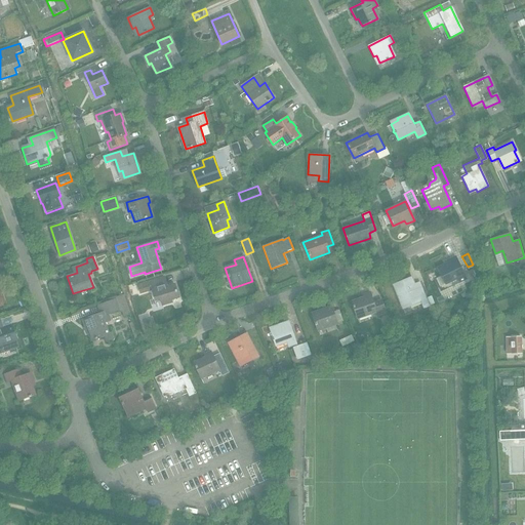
[(459,282),(466,279),(455,256),(447,260),(448,264),(438,269),(445,284),(457,278),(459,282)]
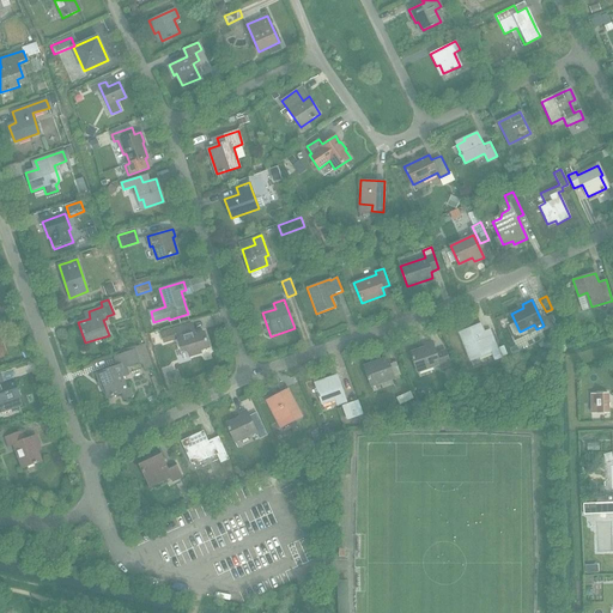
[(491,351),(498,349),(492,334),(486,338),(480,323),(459,333),(466,351),(475,347),(477,351),(489,345),(491,351)]
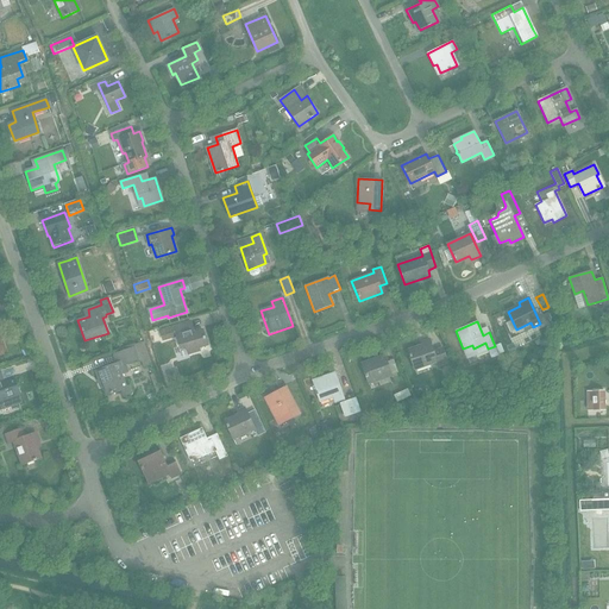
[(199,347),(208,344),(203,330),(194,332),(194,330),(186,332),(183,322),(159,330),(163,339),(176,336),(180,346),(186,344),(188,353),(200,350),(199,347)]
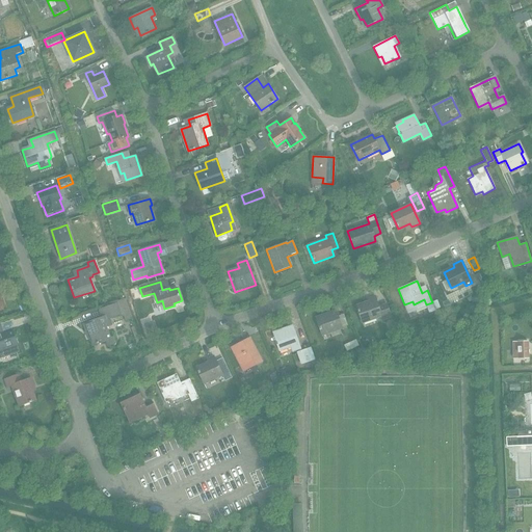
[(369,301),(356,306),(363,322),(380,316),(381,320),(392,317),(387,302),(378,306),(375,296),(368,298),(369,301)]
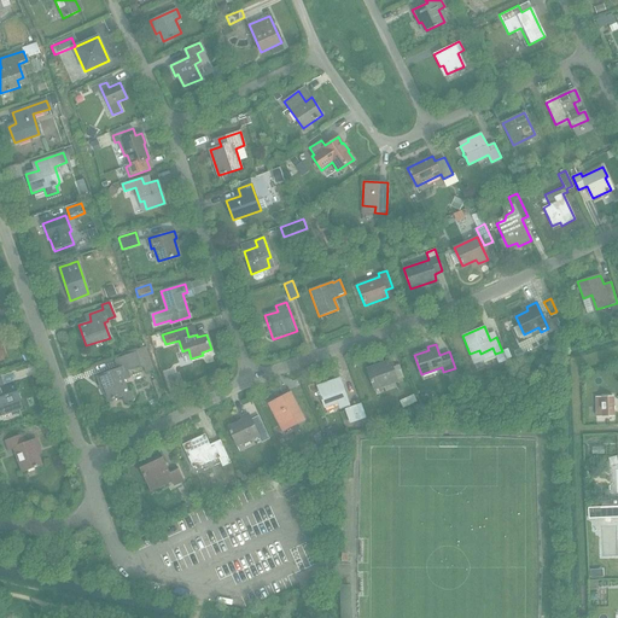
[(130,369),(139,366),(135,354),(116,360),(120,369),(98,377),(103,391),(105,391),(109,401),(128,394),(123,380),(129,378),(126,368),(129,367),(130,369)]
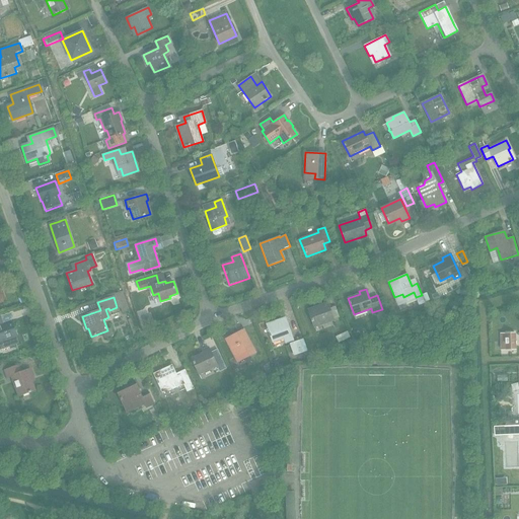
[(314,325),(334,318),(327,302),(308,309),(314,325)]
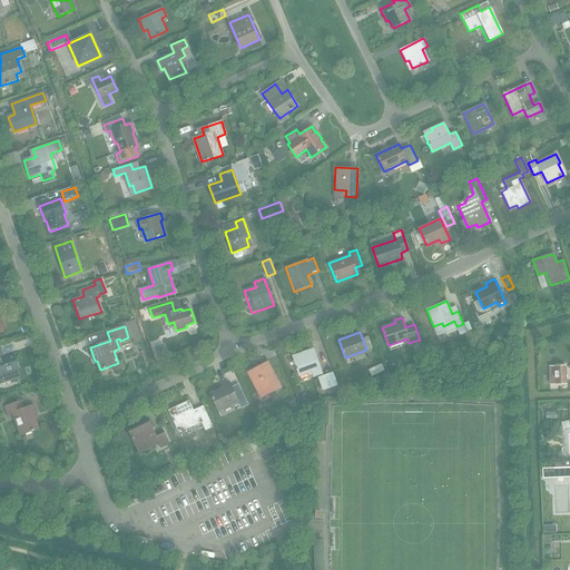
[(1,349),(0,349),(0,375),(20,370),(17,360),(16,360),(12,352),(3,354),(1,349)]
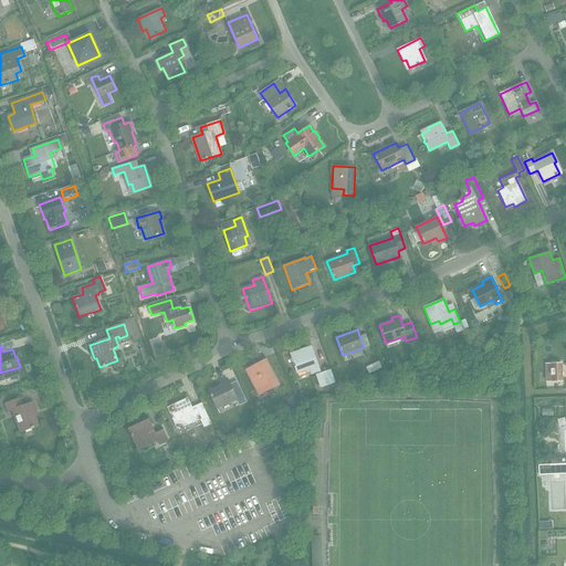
[(311,374),(320,371),(311,346),(299,350),(300,354),(292,356),(297,374),(310,369),(311,374)]
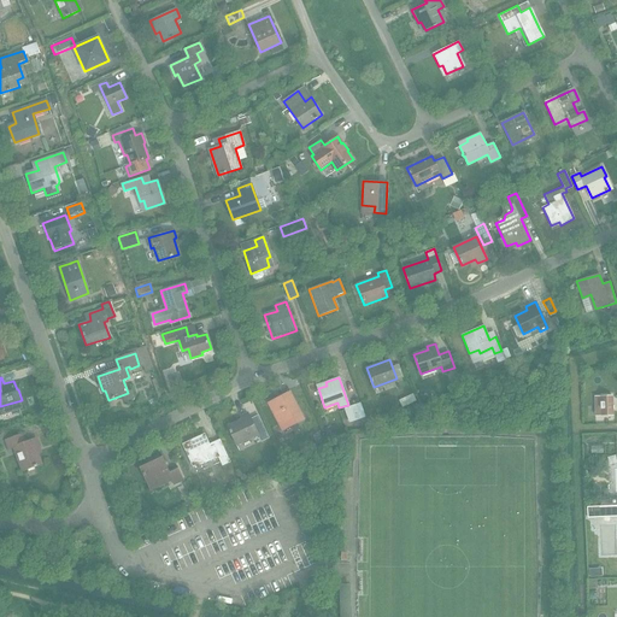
[(294,424),(304,418),(289,392),(269,403),(280,424),(291,418),(294,424)]
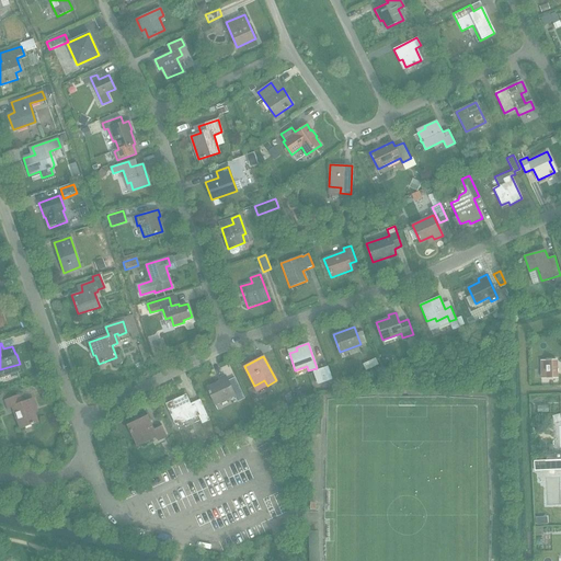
[(557,359),(546,361),(546,378),(557,377),(557,359)]
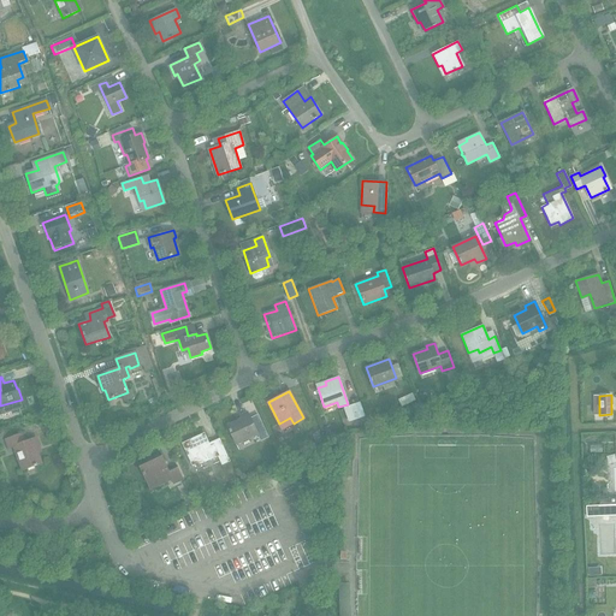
[(357,418),(365,415),(360,402),(353,404),(357,418)]
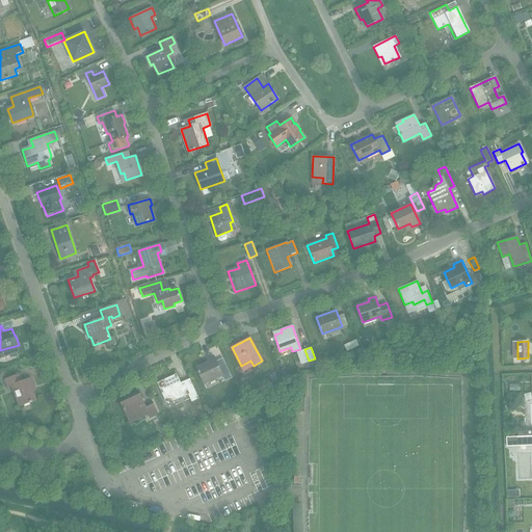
[(204,383),(222,375),(214,355),(207,358),(209,363),(196,369),(204,383)]
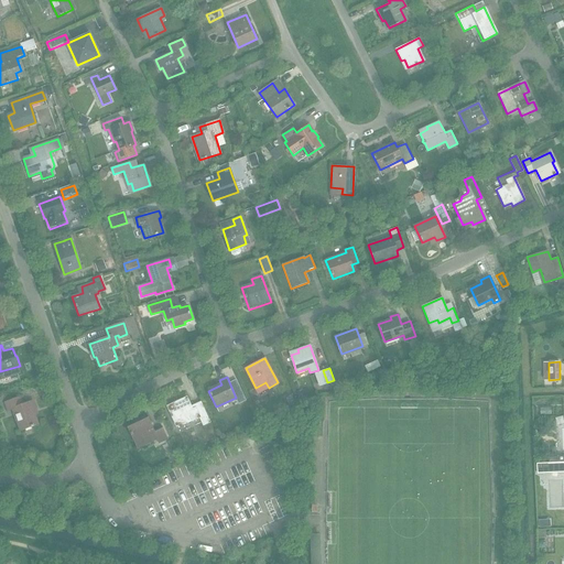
[(305,396),(302,388),(295,391),(297,398),(305,396)]
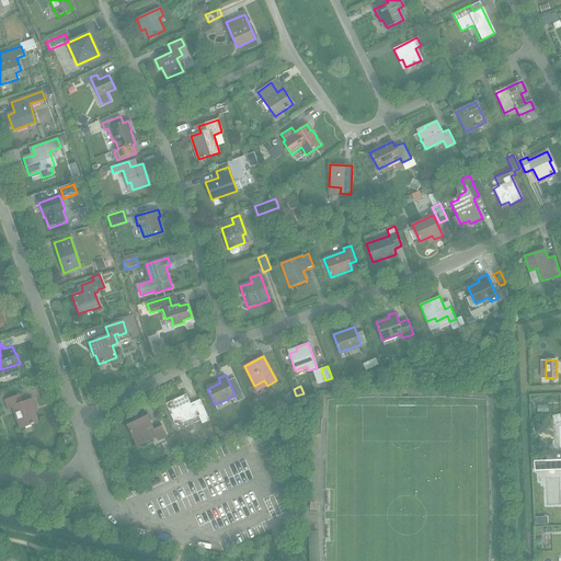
[(33,407),(36,405),(33,398),(23,402),(20,395),(4,400),(8,408),(12,405),(21,427),(37,422),(33,407)]
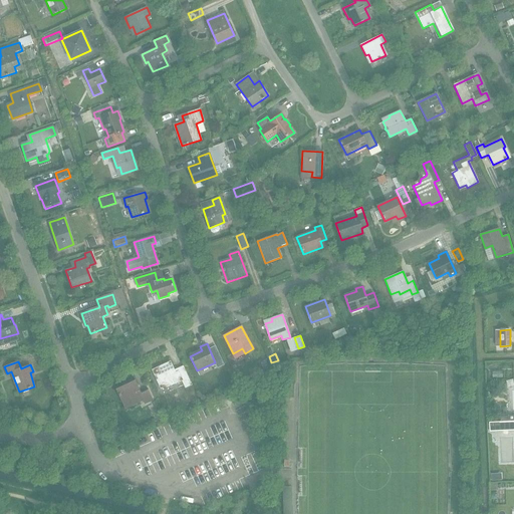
[(186,388),(192,384),(185,368),(176,372),(171,361),(161,366),(162,367),(154,371),(161,388),(167,386),(168,388),(182,380),(186,388)]
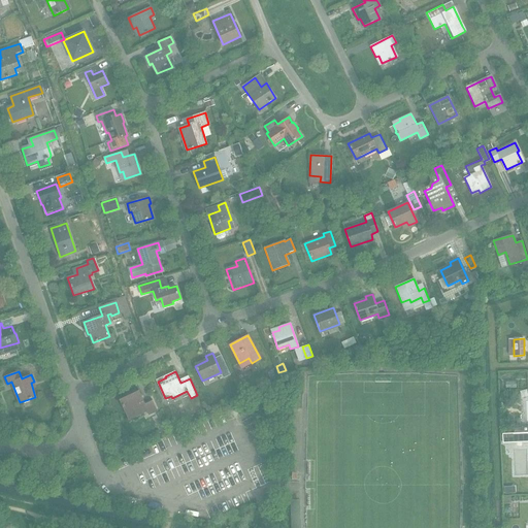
[(150,414),(157,410),(152,399),(144,403),(137,388),(119,397),(127,416),(145,406),(150,414)]
